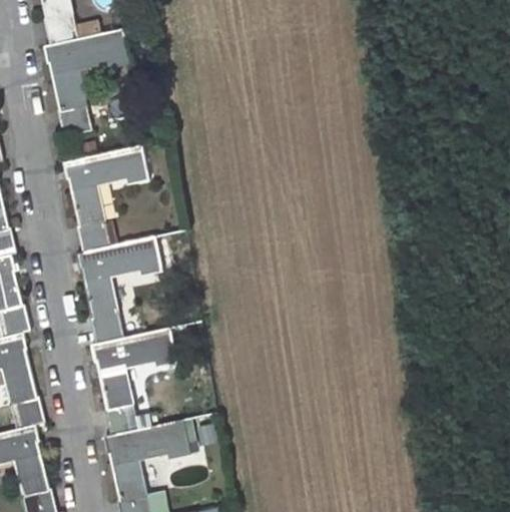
[(43,18),(49,44),(78,38),(72,13),(70,13),(66,0),(41,0),(46,18),(43,18)]
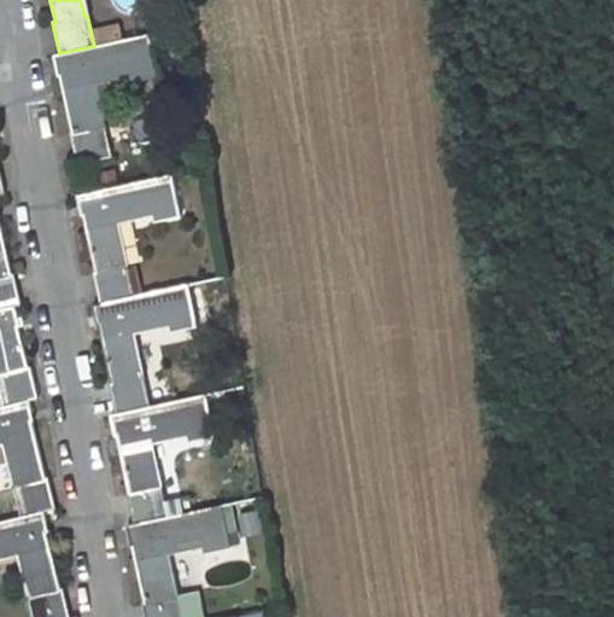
[(69,133),(75,163),(109,156),(103,124),(100,124),(92,81),(130,71),(133,79),(156,74),(147,34),(94,46),(59,53),(52,54),(54,67),(57,67),(70,132),(69,133)]
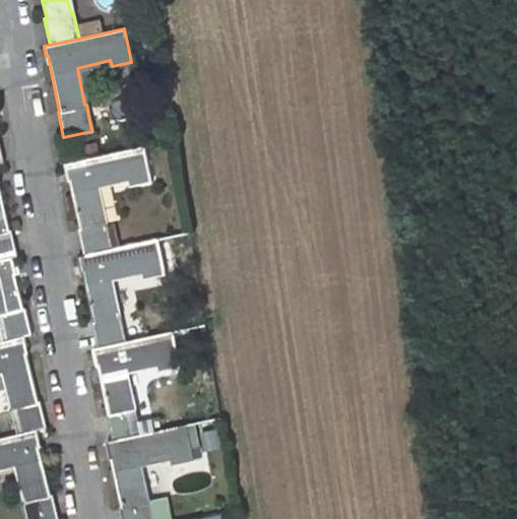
[(77,228),(82,255),(113,249),(107,221),(105,221),(97,186),(130,178),(131,184),(150,179),(143,146),(62,165),(65,174),(68,174),(79,228),(77,228)]
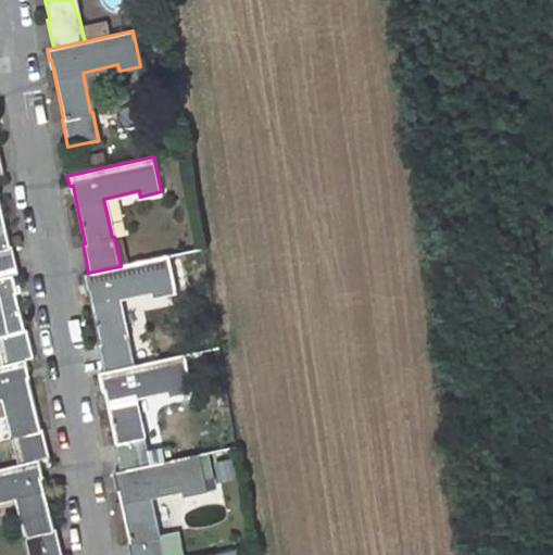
[(0,275),(12,273),(20,272),(13,244),(10,244),(0,204),(0,275)]
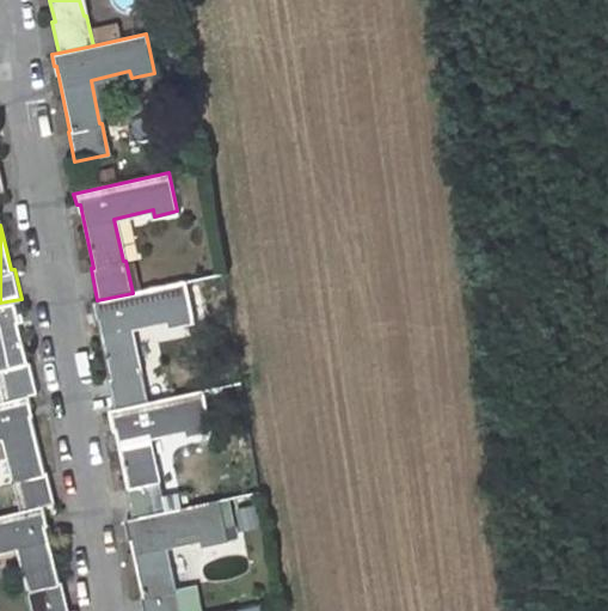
[(106,379),(114,409),(148,402),(141,371),(139,372),(129,328),(167,319),(169,325),(194,319),(184,282),(133,293),(97,300),(88,303),(92,315),(94,313),(109,377),(106,379)]
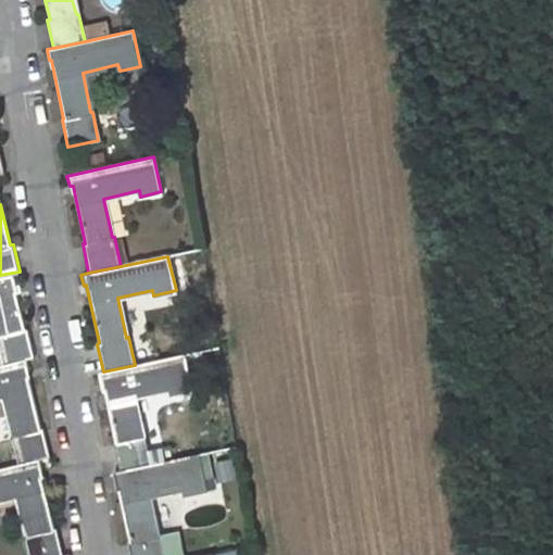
[(0,354),(2,364),(24,358),(33,356),(27,328),(24,329),(13,285),(15,284),(12,273),(0,275),(0,354)]
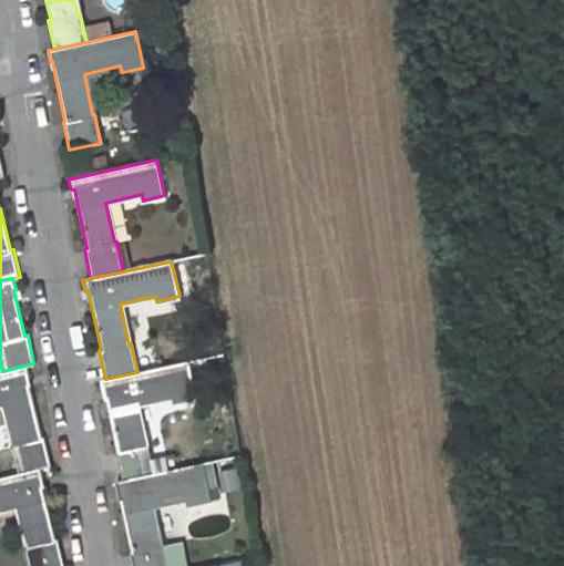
[(115,452),(122,480),(153,473),(147,445),(145,445),(137,404),(172,397),(173,402),(196,397),(188,361),(137,372),(105,379),(100,380),(102,390),(104,391),(119,451),(115,452)]
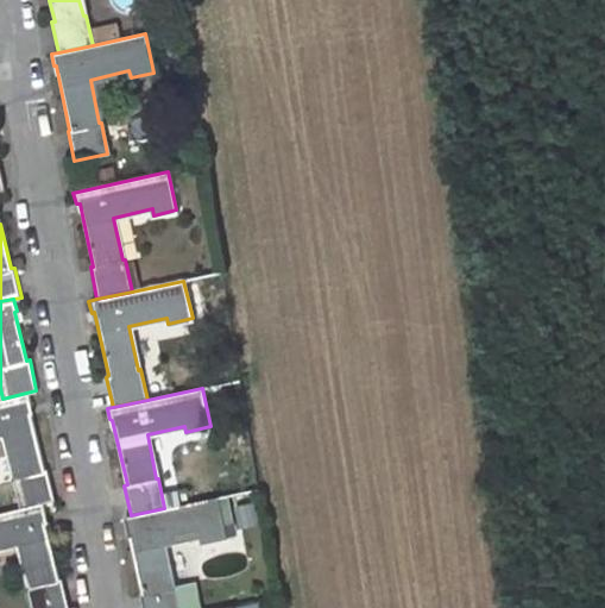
[(2,399),(0,399),(0,433),(4,433),(14,476),(12,478),(19,508),(42,502),(52,500),(45,469),(43,470),(27,406),(30,406),(26,393),(2,399)]
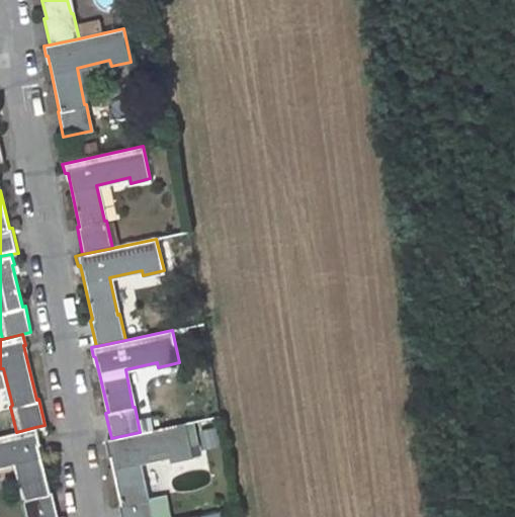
[(119,505),(121,516),(152,516),(149,498),(146,499),(139,461),(171,454),(172,459),(192,455),(185,422),(140,432),(111,438),(105,439),(107,450),(109,450),(121,504),(119,505)]
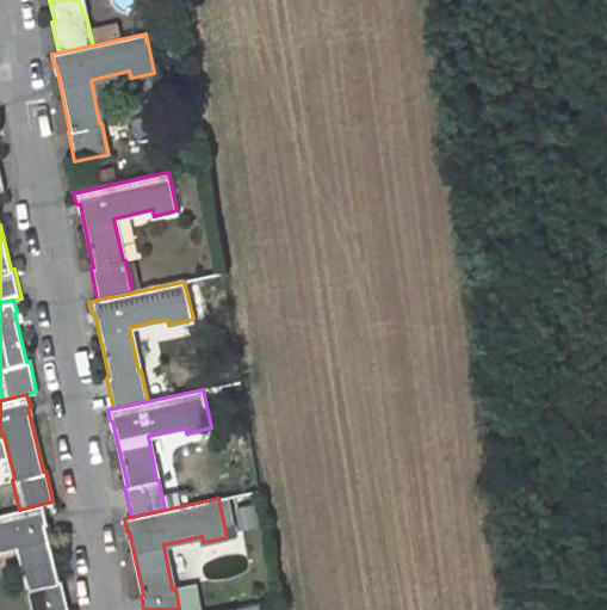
[(19,510),(0,513),(0,548),(18,544),(30,587),(28,589),(32,609),(67,609),(61,580),(59,581),(42,516),(45,516),(42,504),(19,510)]
